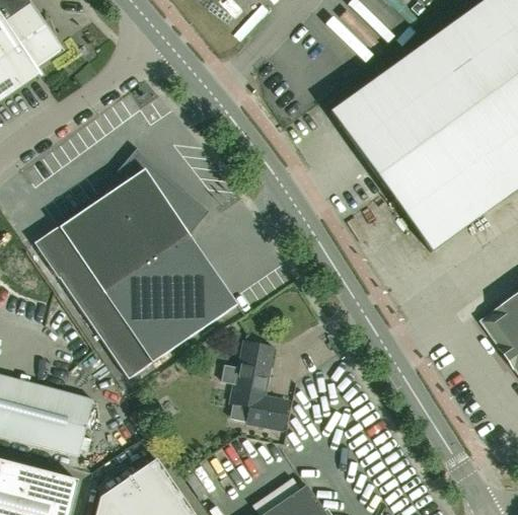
[(0,0),(0,98),(41,71),(35,65),(63,47),(30,0),(0,0)]
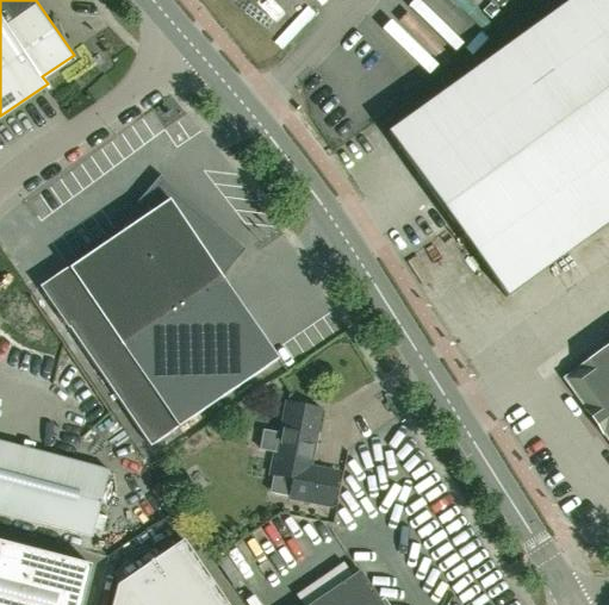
[(229,0),(222,7),(238,23),(246,14),(231,0),(229,0)]
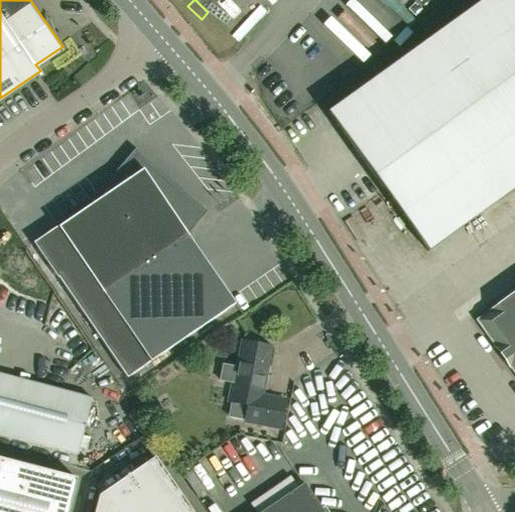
[(326,17),(357,58),(380,41),(349,0),(326,17)]
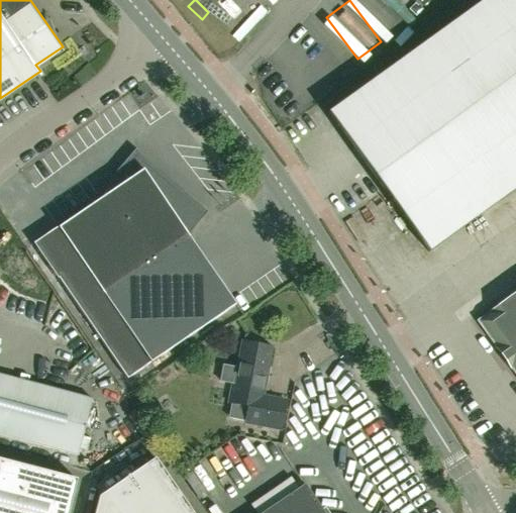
[(481,0),(330,109),(431,248),(515,186),(515,0),(481,0)]
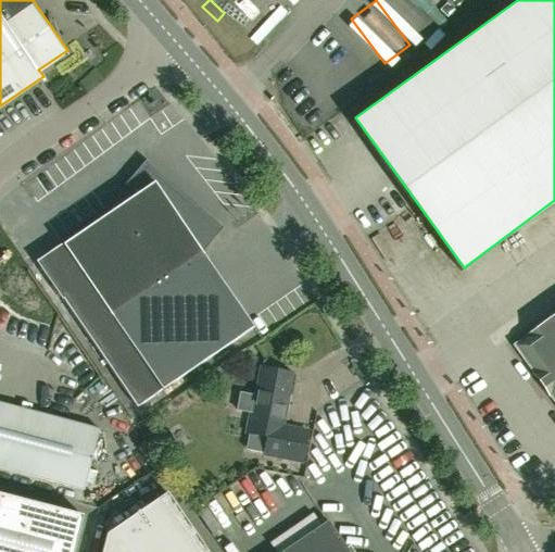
[(126,136),(142,125),(135,114),(118,124),(126,136)]
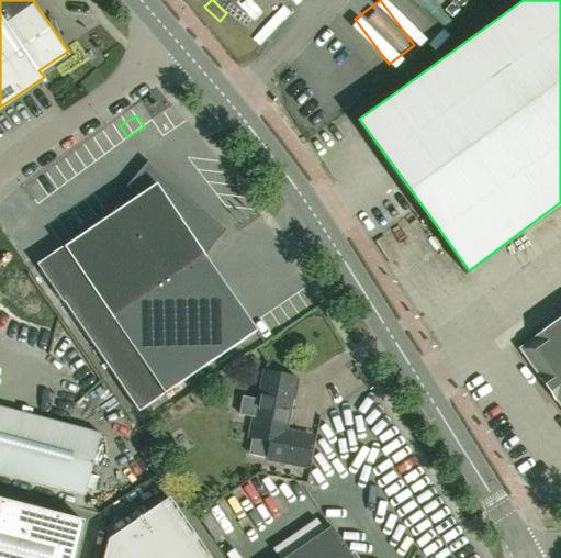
[(111,212),(64,244),(89,280),(64,298),(139,409),(257,327),(235,296),(225,302),(198,261),(223,232),(149,168),(111,212)]
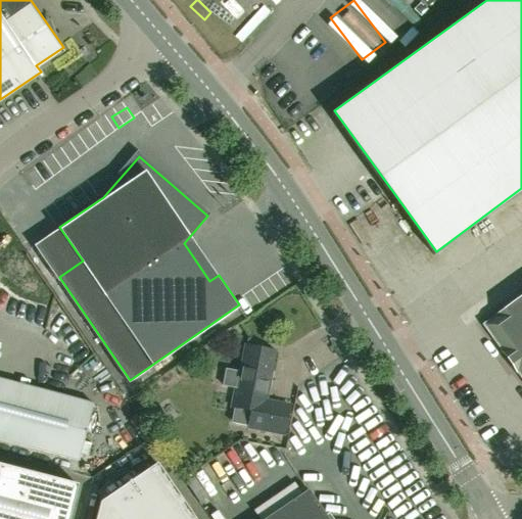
[(507,249),(521,239),(521,231),(520,229),(502,241),(507,249)]
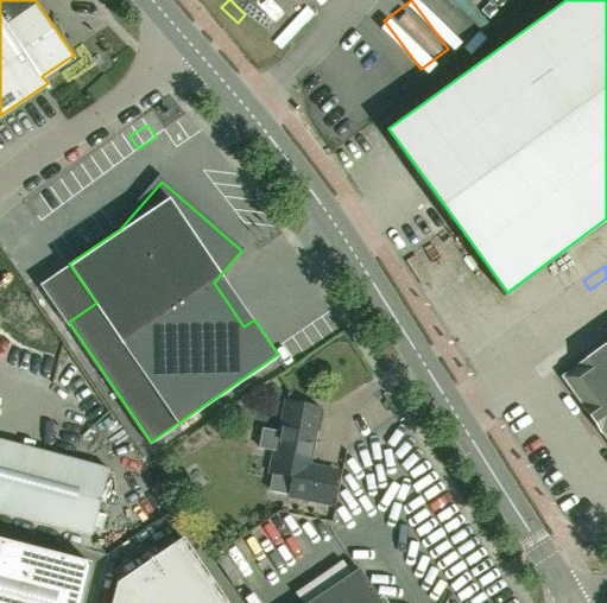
[(602,429),(606,433),(606,341),(585,357),(586,357),(563,373),(585,402),(585,404),(602,429)]
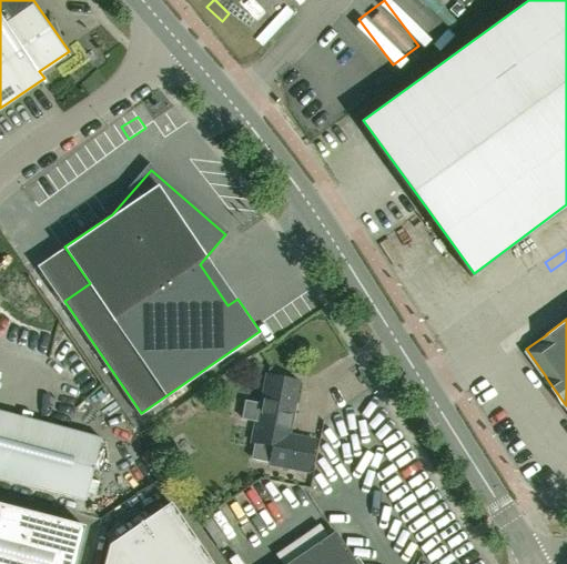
[(269,373),(263,401),(246,399),(243,415),(260,419),(260,421),(257,421),(254,439),(275,442),(272,461),(311,467),(316,436),(290,432),(299,379),(269,373)]
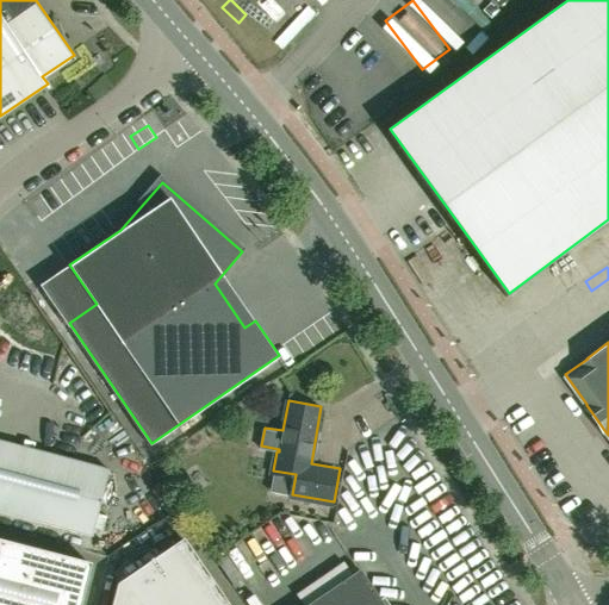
[(0,437),(0,509),(93,534),(111,467),(0,437)]
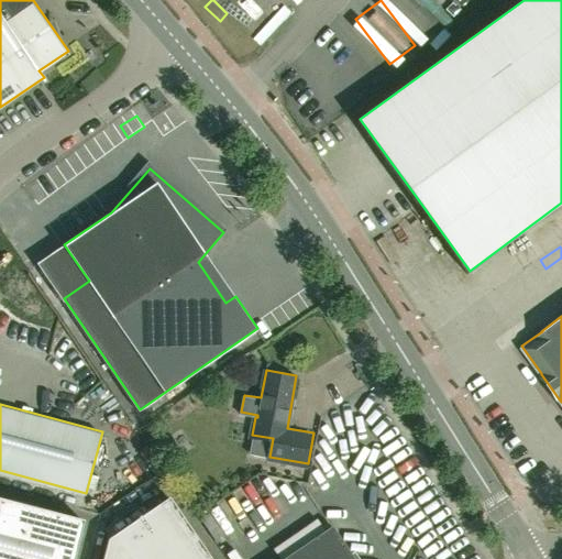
[(213,558),(169,495),(108,537),(102,558),(213,558)]
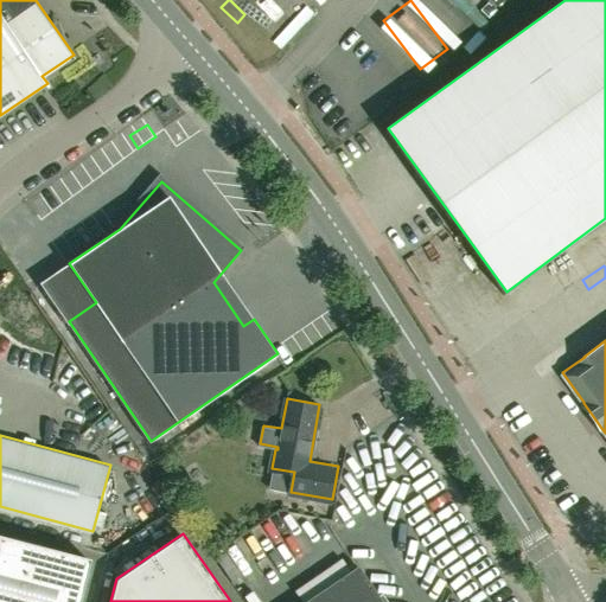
[(0,601),(81,601),(93,561),(0,536),(0,601)]
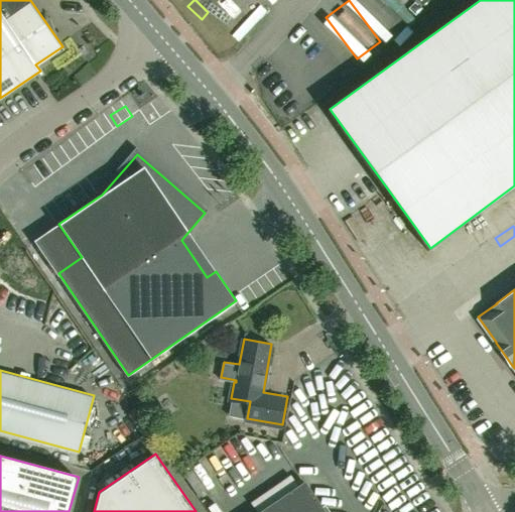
[(327,511),(304,480),(256,511),(327,511)]
